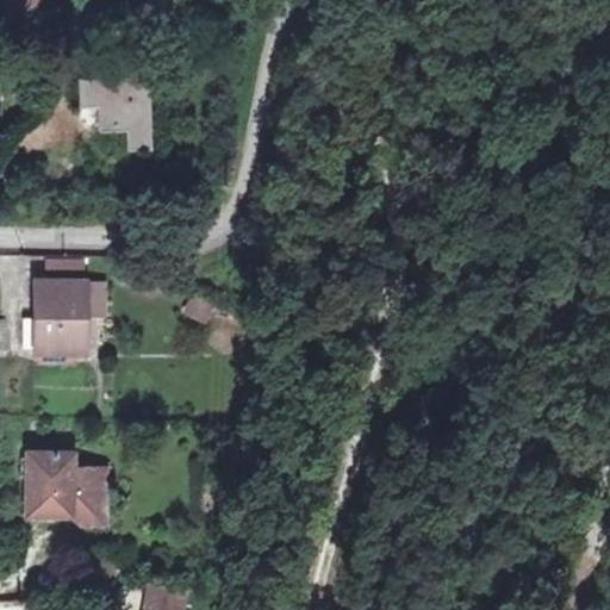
[(10,0),(11,18),(43,16),(42,0),(10,0)]
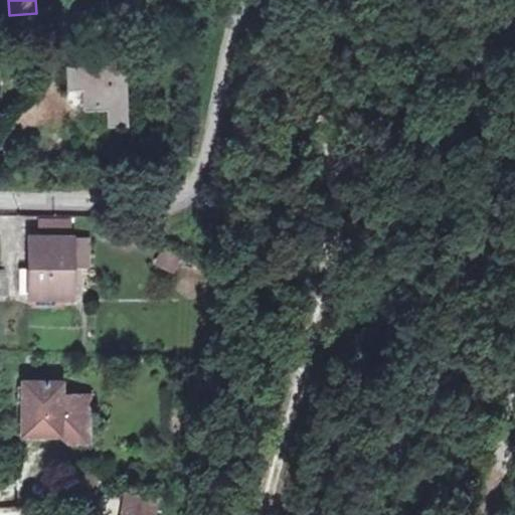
[(83,89),(84,110),(109,109),(109,126),(128,125),(127,63),(67,65),(68,89),(83,89)]
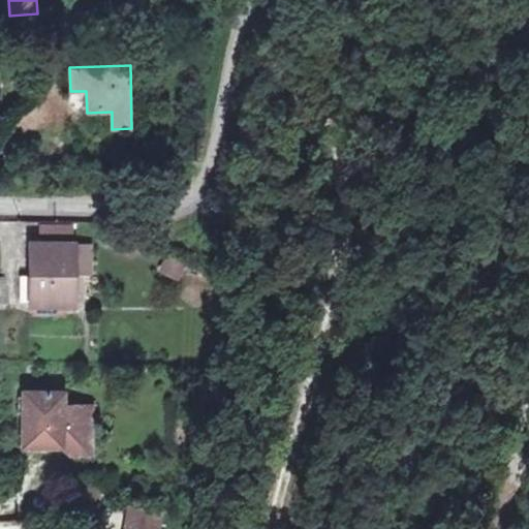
[(44,225),(44,243),(70,243),(70,225),(44,225)]
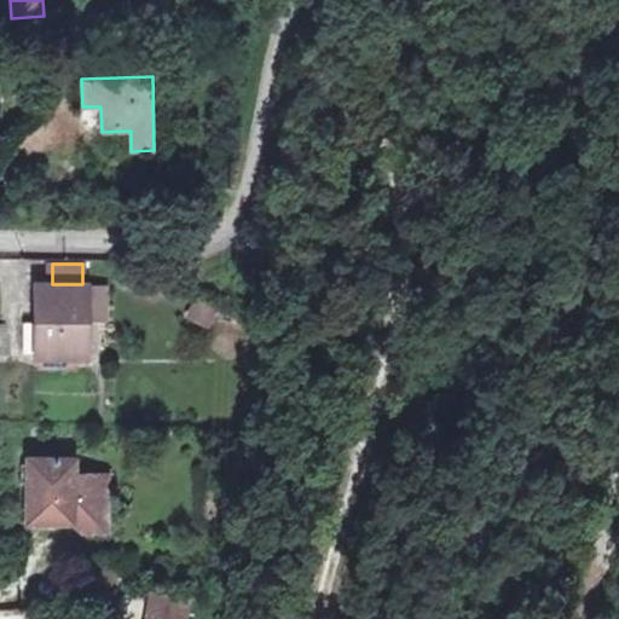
[(36,353),(36,356),(82,357),(82,322),(88,322),(88,284),(82,284),(52,284),(36,284),(36,324),(25,324),(25,353),(36,353)]
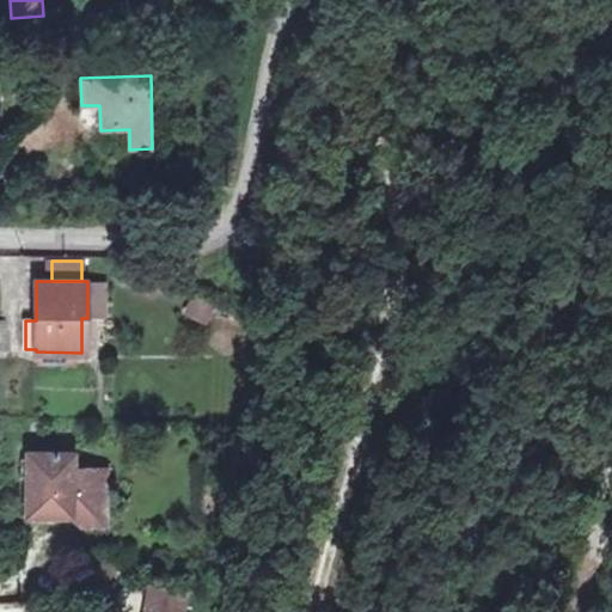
[(87,281),(87,318),(109,318),(109,282),(87,281)]
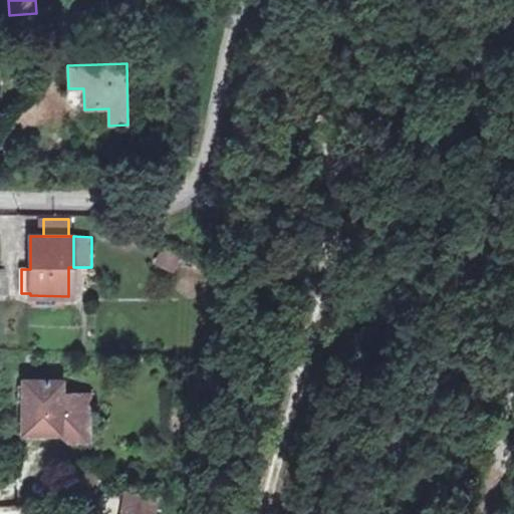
[(164,250),(158,263),(174,270),(181,257),(164,250)]
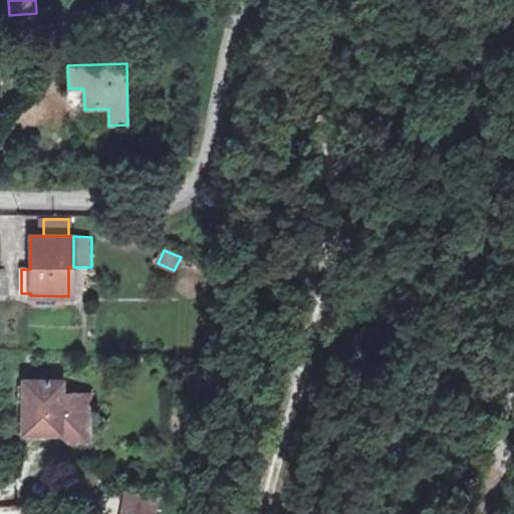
[(89,441),(90,395),(63,395),(63,380),(24,380),(23,434),(62,435),(69,441),(89,441)]
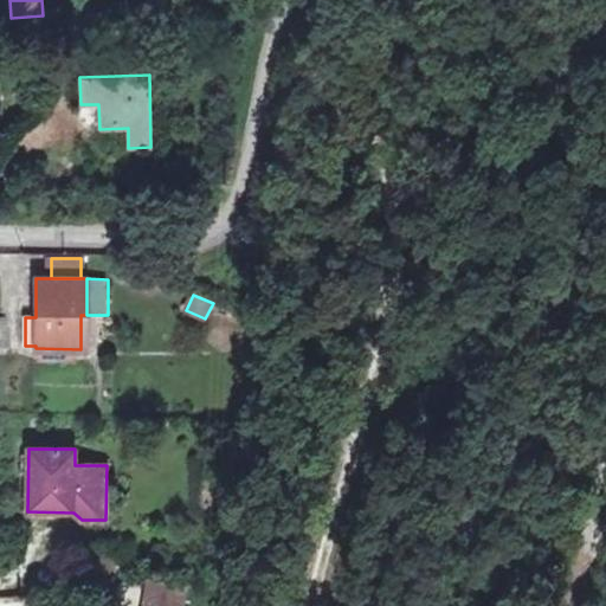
[(153,581),(148,605),(182,605),(186,587),(153,581)]
